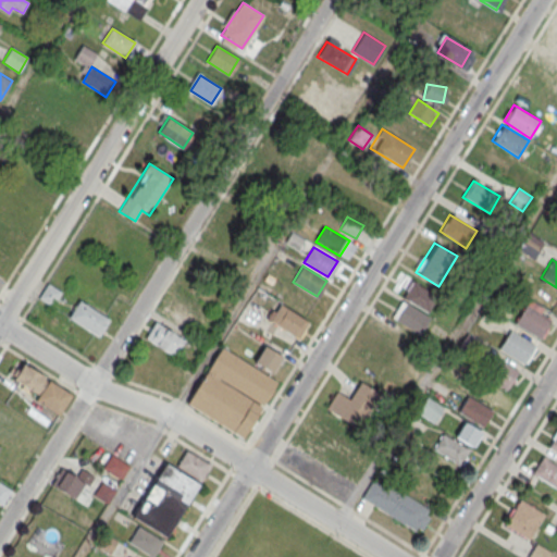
[(413,280),(440,296),(430,313),(403,296),(413,280)]
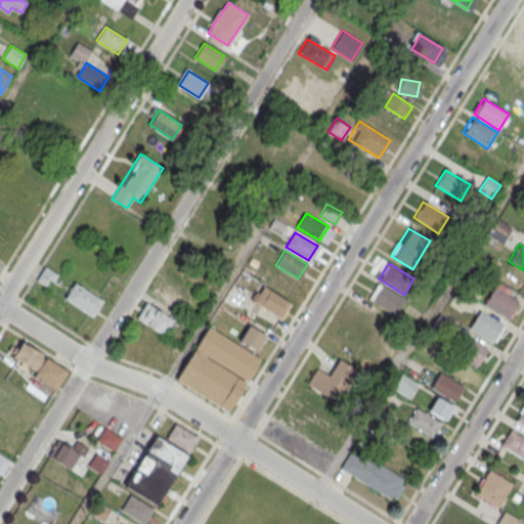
[(57,275),(44,267),(36,280),(49,290),(57,275)]
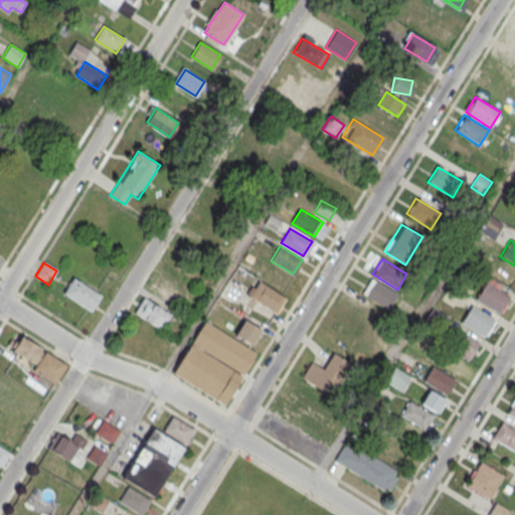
[(101,296),(72,279),(62,295),(91,312),(101,296)]
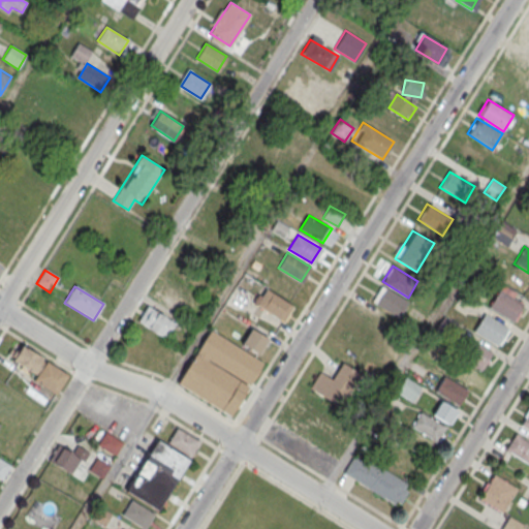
[(407,302),(381,286),(371,302),(397,318),(407,302)]
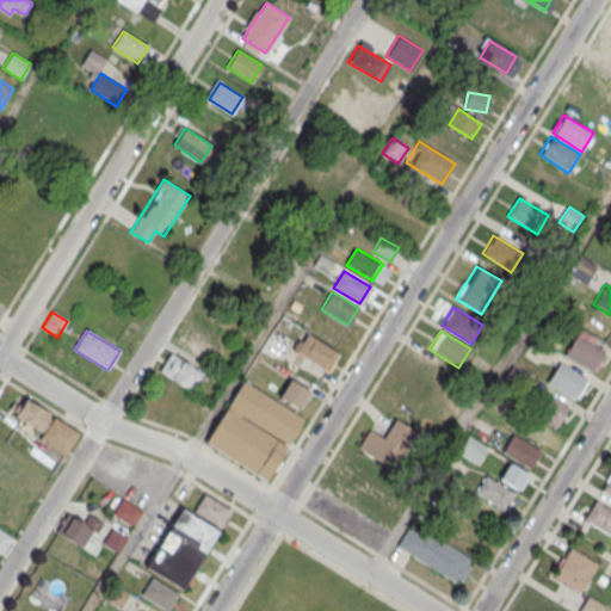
[(297,351),(307,334),(337,352),(327,369),(297,351)]
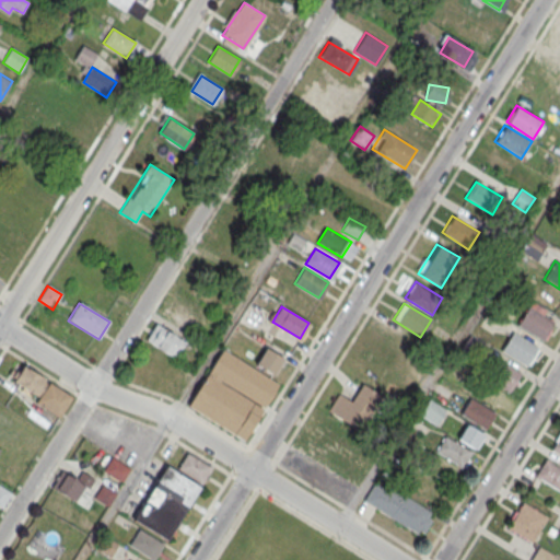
[(527,306),(553,323),(543,342),(515,325),(527,306)]
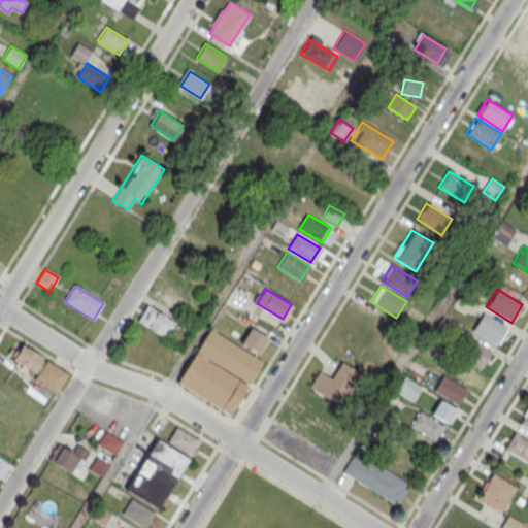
[(174,323),(146,306),(137,322),(165,338),(174,323)]
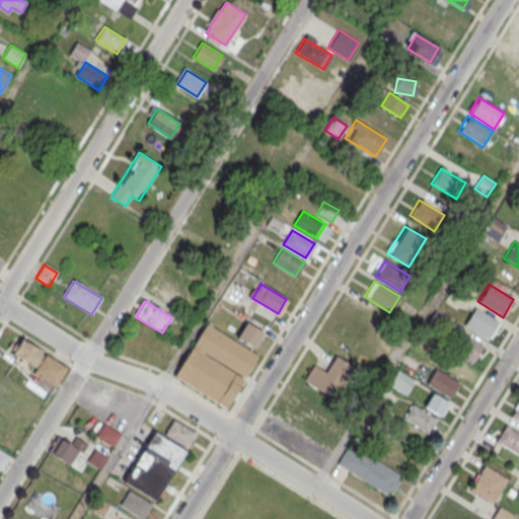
[(474,308),(499,323),(489,341),(463,325),(474,308)]
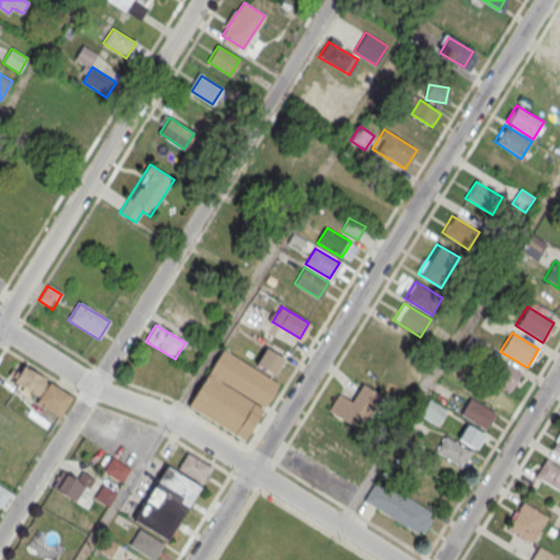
[(278,384),(222,350),(187,406),(242,441),(278,384)]
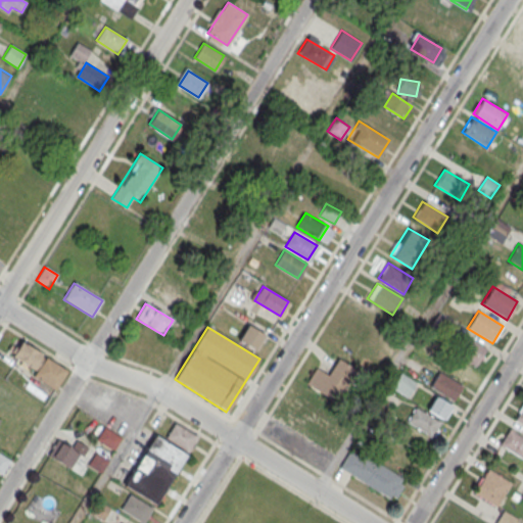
[(487,349),(468,336),(457,353),(475,367),(487,349)]
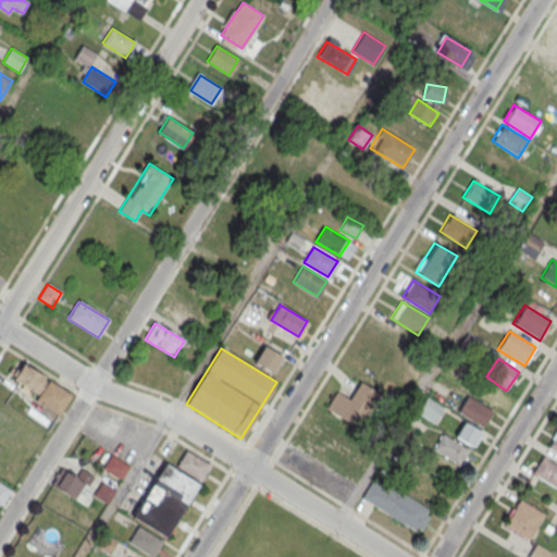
[(8,376),(34,394),(45,376),(19,360),(8,376)]
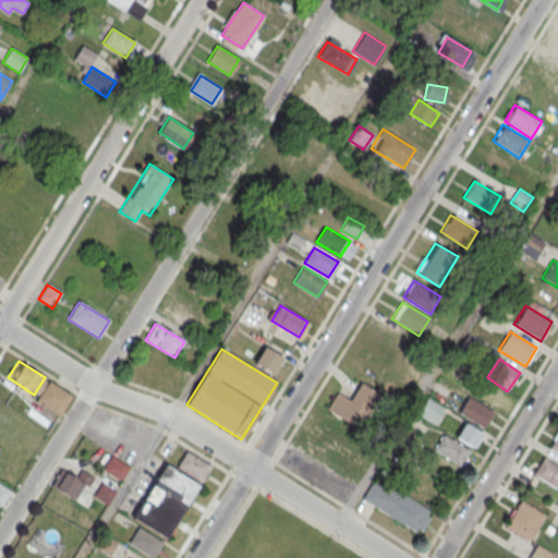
[(35,400),(59,416),(72,396),(48,379),(35,400)]
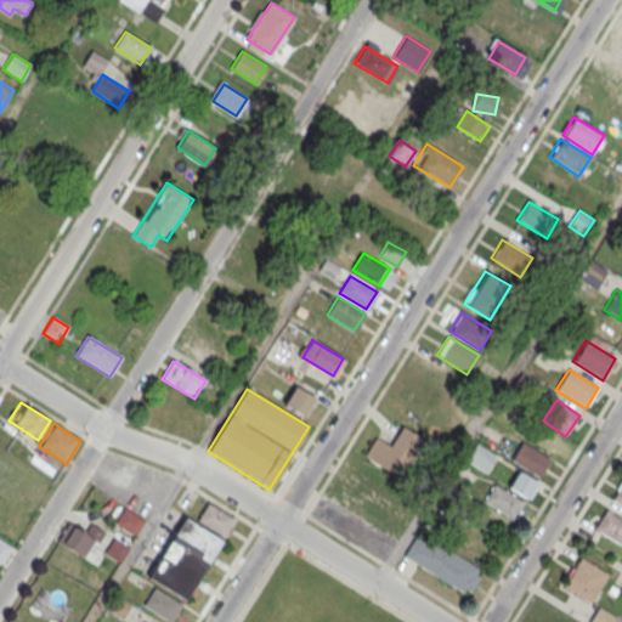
[(390,446),(377,437),(366,456),(401,478),(424,440),(402,427),(390,446)]
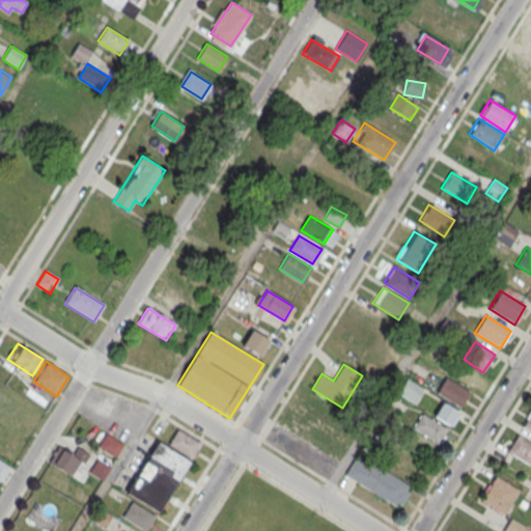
[(414,402),(423,388),(407,378),(397,393),(414,402)]
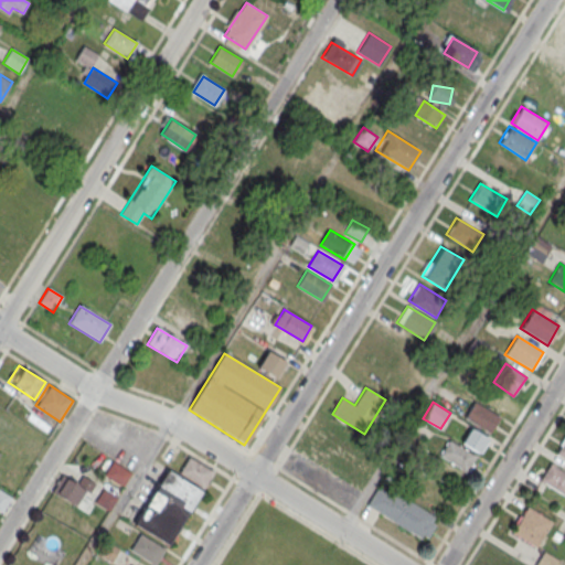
[(475,402),(499,416),(489,433),(465,418),(475,402)]
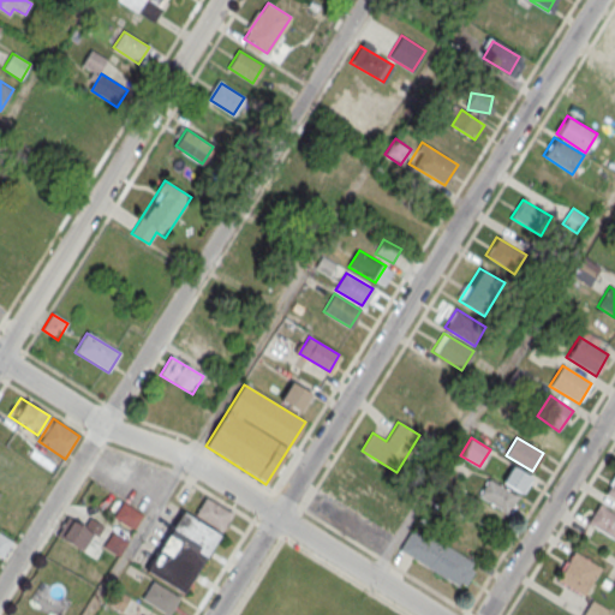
[(346,469),(380,494),(392,477),(358,452),(346,469)]
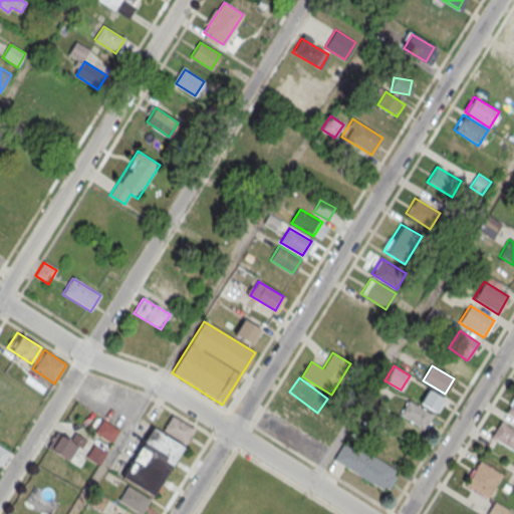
[(419,402),(436,413),(444,400),(428,389),(419,402)]
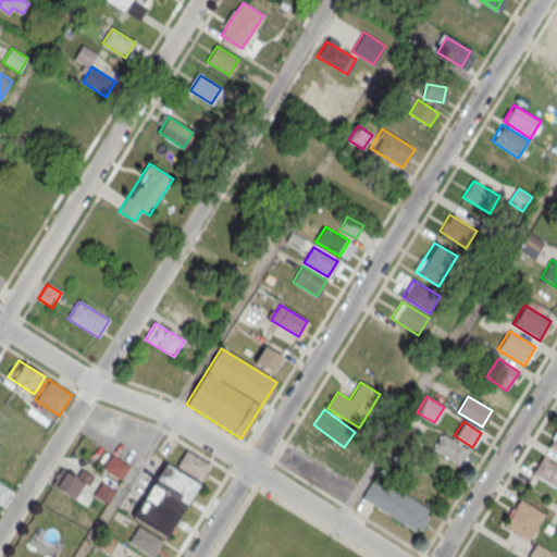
[(433,449),(461,466),(470,449),(442,434),(433,449)]
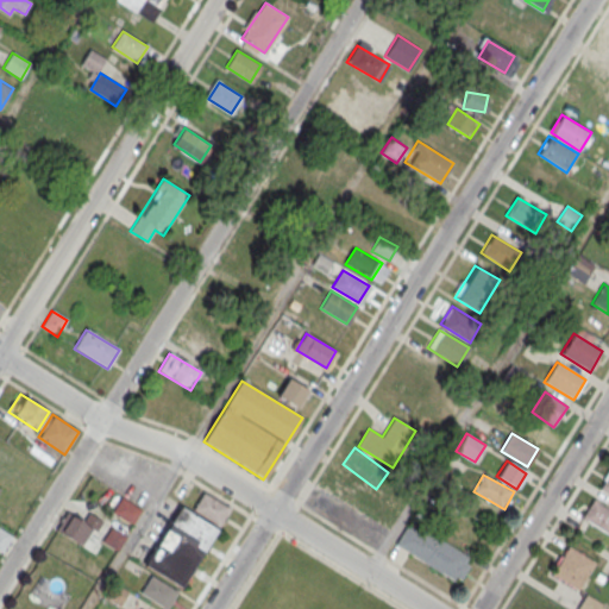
[(221,525),(231,507),(202,493),(193,509),(221,525)]
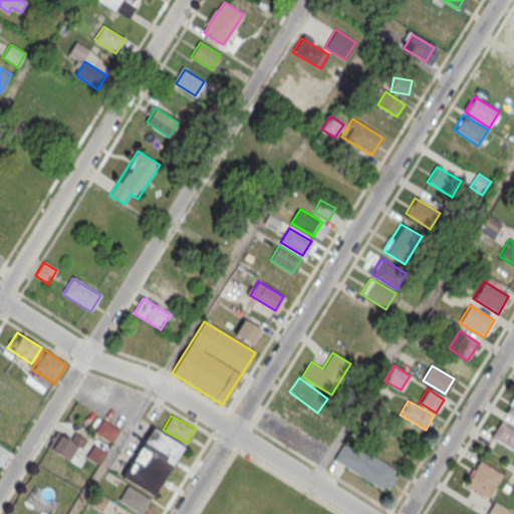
[(119,430),(103,420),(94,432),(111,443),(119,430)]
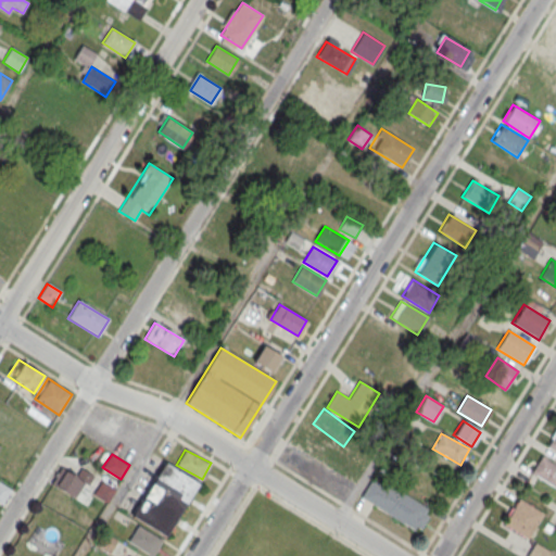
[(542,456),(555,465),(555,488),(532,472),(542,456)]
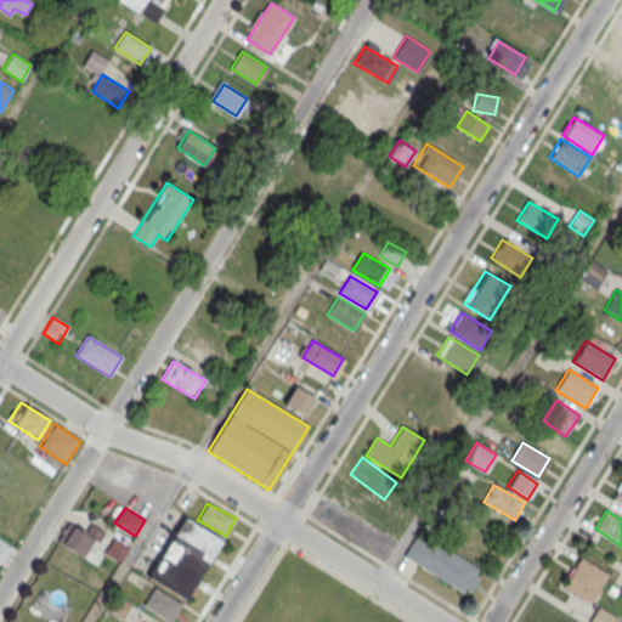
[(147,578),(184,519),(220,542),(184,601),(147,578)]
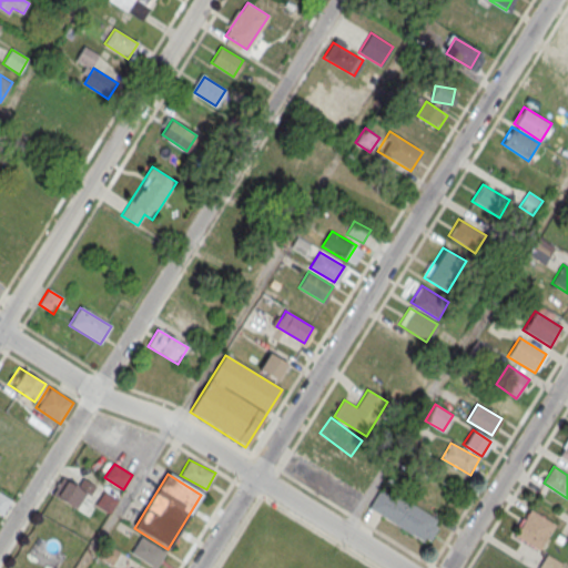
[(75,488),(67,477),(53,488),(71,509),(95,489),(87,479),(75,488)]
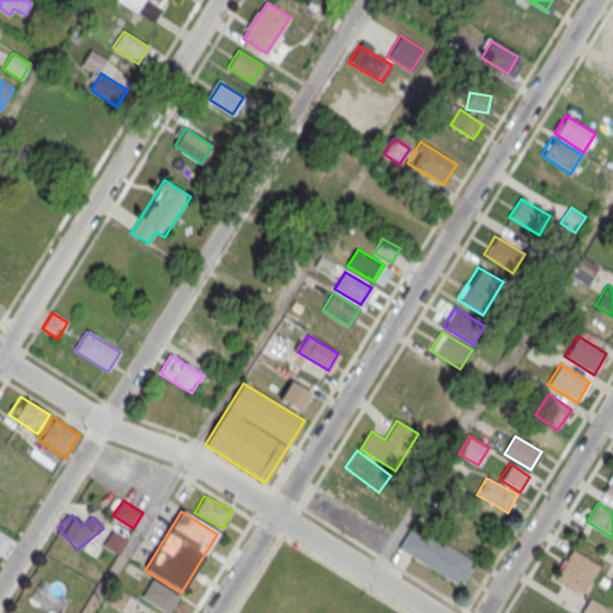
[(471,562),(426,534),(424,538),(410,529),(398,548),(455,586),(457,582),(462,584),(472,570),(468,566),(471,562)]
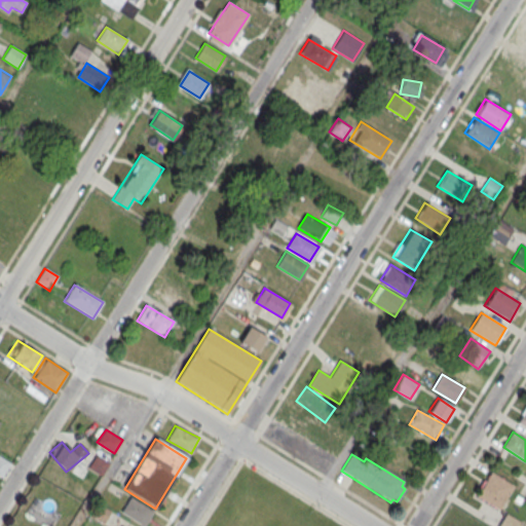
[(11,463),(0,455),(0,476),(2,478),(11,463)]
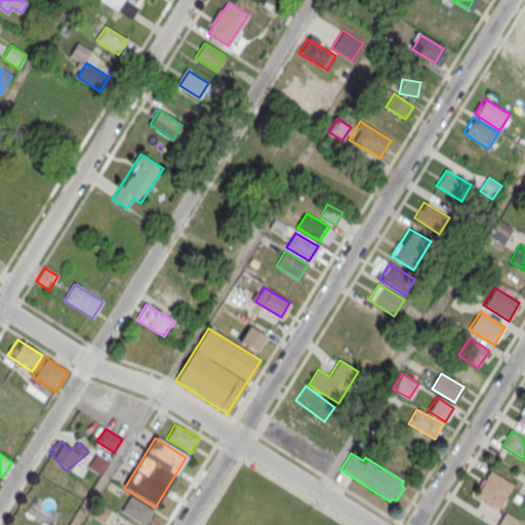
[(109,461),(96,454),(88,467),(102,475),(109,461)]
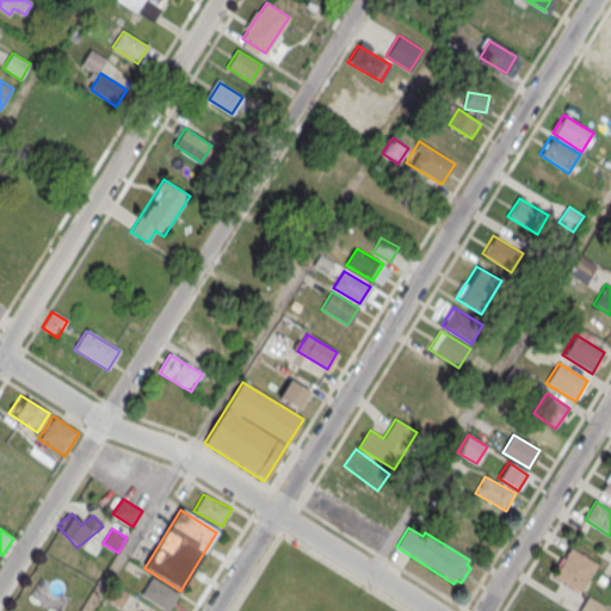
[(571,548),(596,563),(579,591),(554,575),(571,548)]
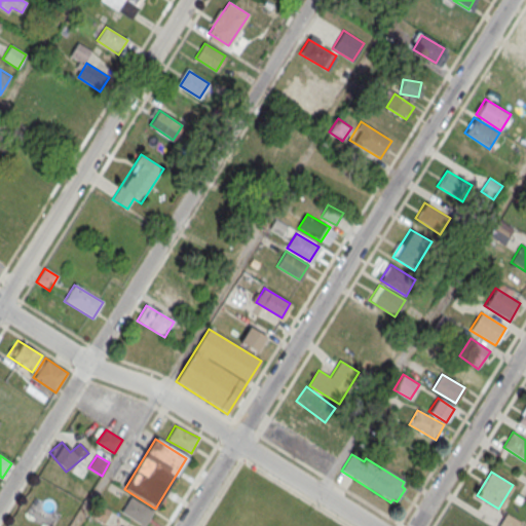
[(144,525),(153,512),(130,497),(121,513),(142,525),(144,525)]
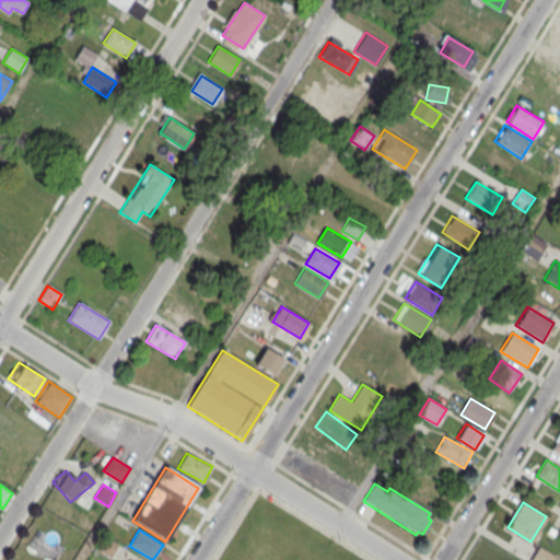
[(538,546),(529,559),(552,559),(556,556),(538,546)]
